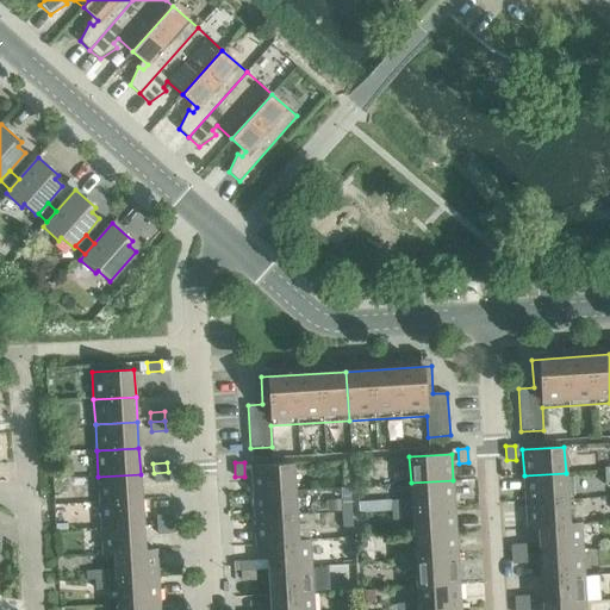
[(251,466),(253,493),(294,490),(293,464),(251,466)]
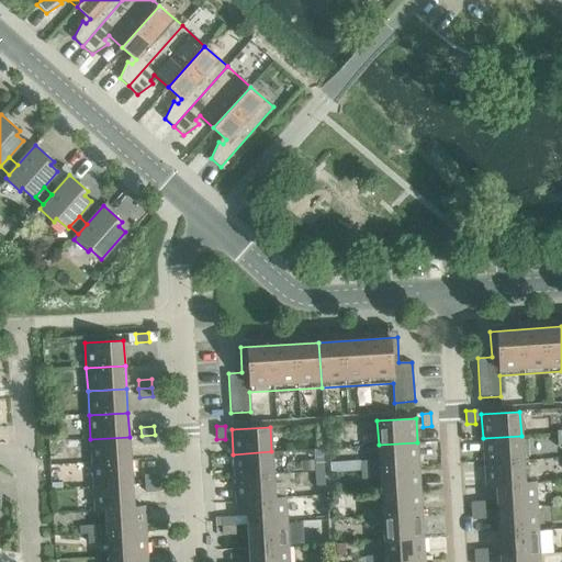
[(155,435),(142,436),(142,445),(155,444),(155,435)]
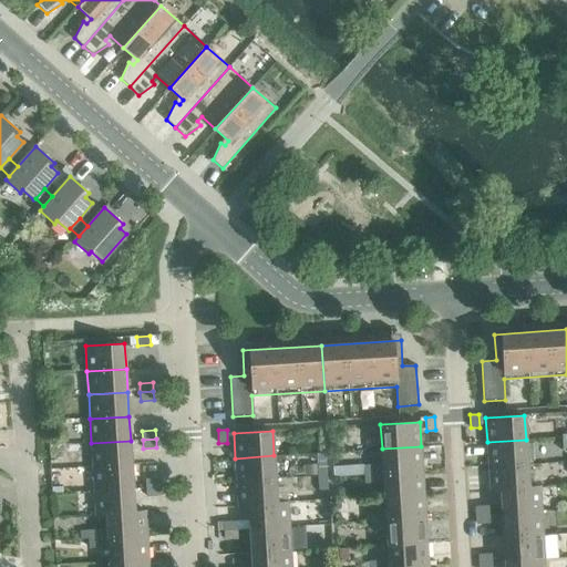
[(487,442),(488,466),(527,464),(526,440),(487,442)]
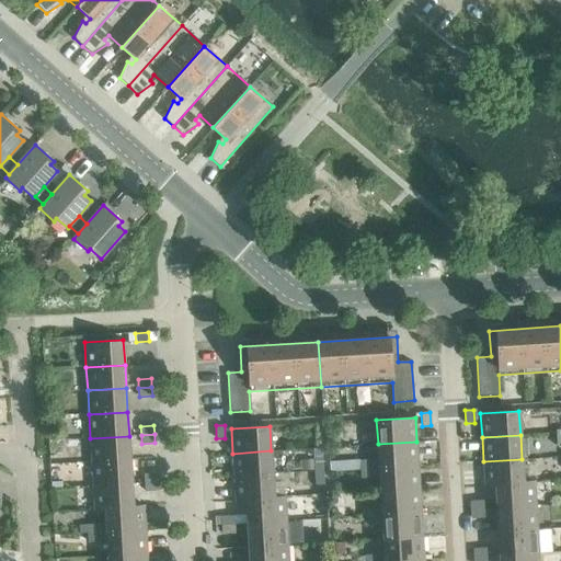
[(90,438),(92,462),(130,459),(129,436),(90,438)]
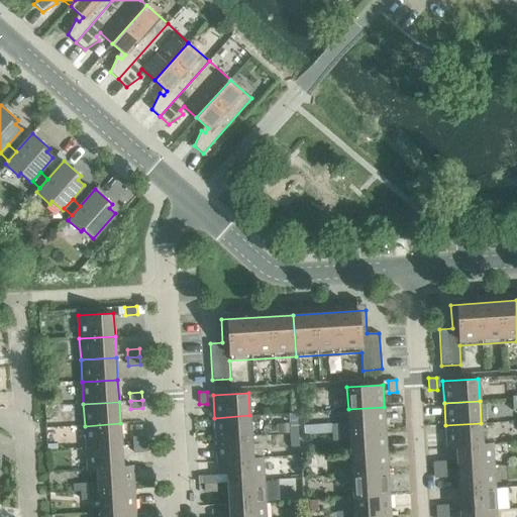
[(332,424),(332,432),(385,429),(384,407),(348,409),(349,423),(332,424)]
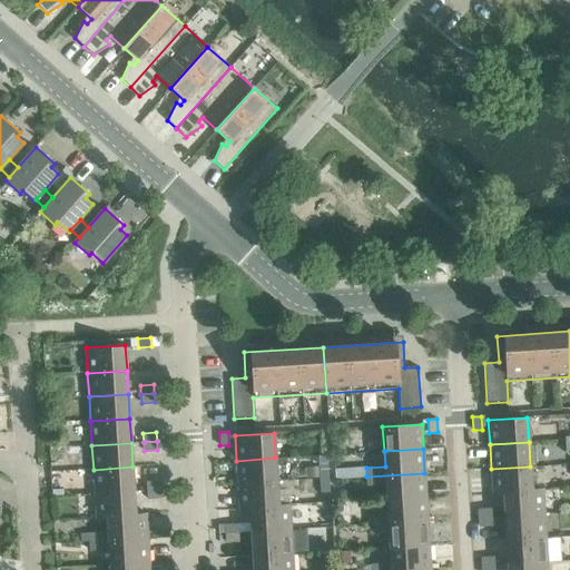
[(236,461),(237,484),(277,482),(275,458),(236,461)]
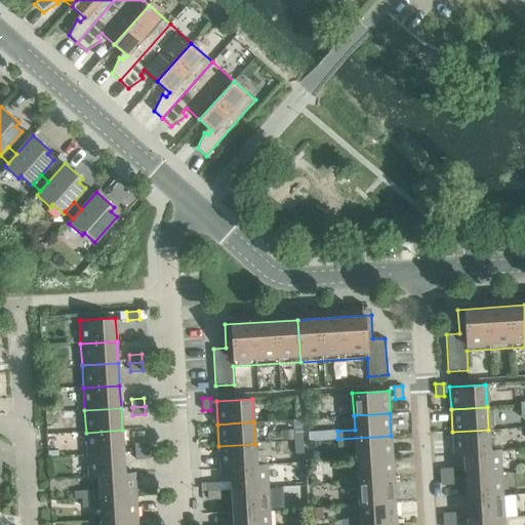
[(293,430),(294,442),(303,441),(301,429),(293,430)]
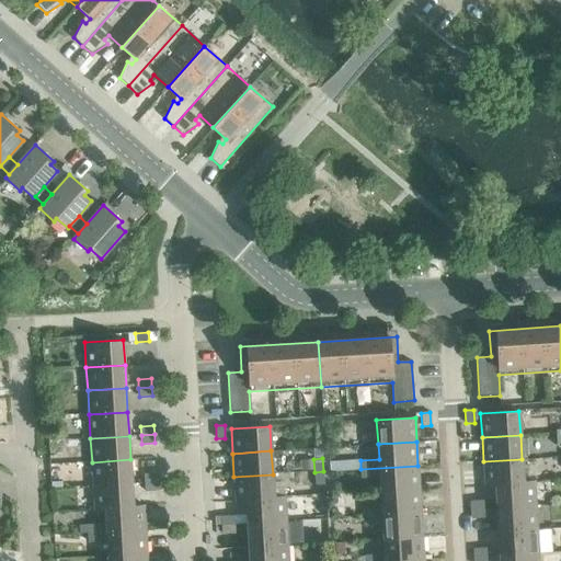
[(92,462),(93,485),(132,483),(130,459),(92,462)]
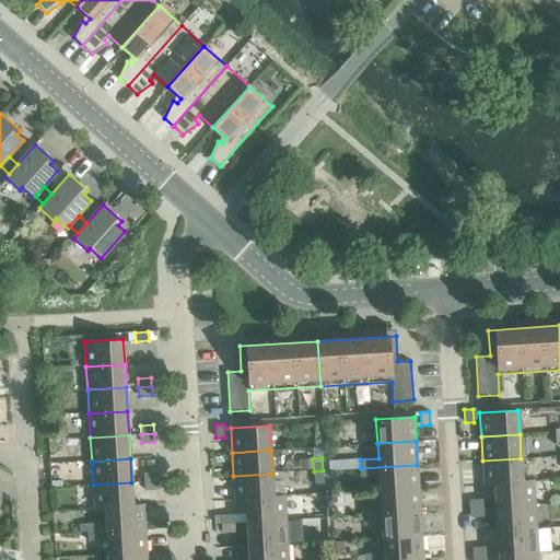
[(483,485),(494,485),(494,483),(523,481),(522,480),(521,458),(482,461),(483,485)]
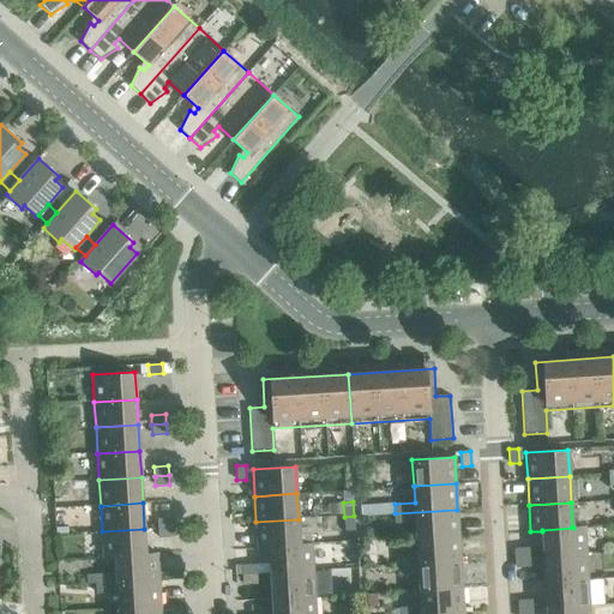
[(371,505),(360,506),(360,516),(371,515),(371,505)]
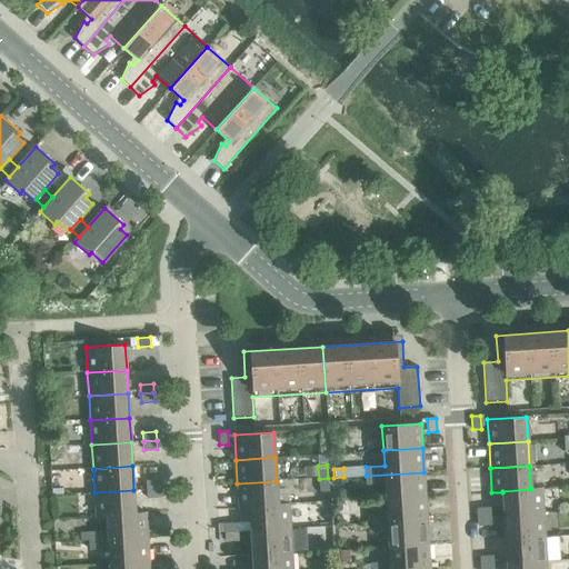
[(386,483),(386,499),(426,496),(423,472),(366,476),(367,485),(386,483)]
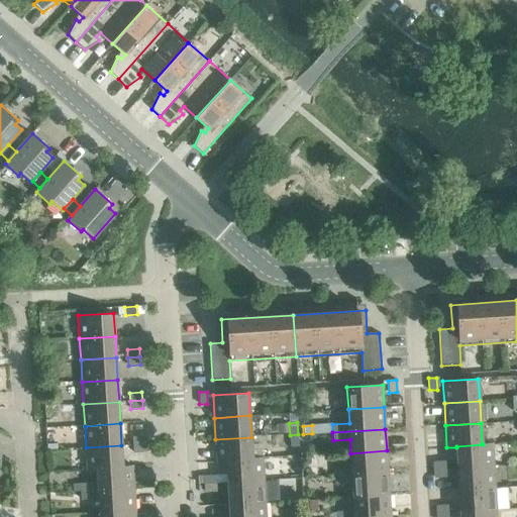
[(298,434),(290,435),(291,446),(299,446),(298,434)]
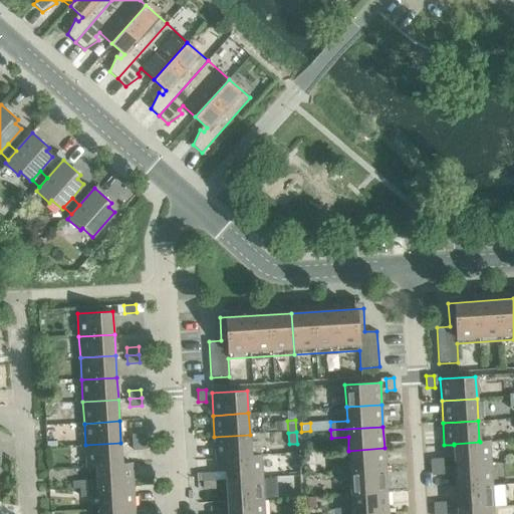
[(132,434),(133,442),(145,441),(144,434),(132,434)]
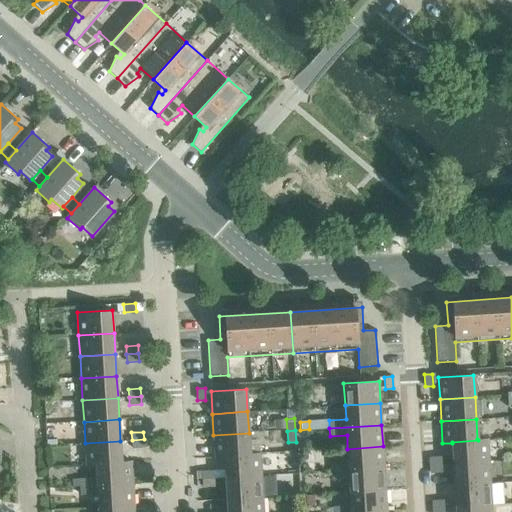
[(215,457),(224,457),(224,456),(250,454),(250,453),(249,433),(213,435),(215,457)]
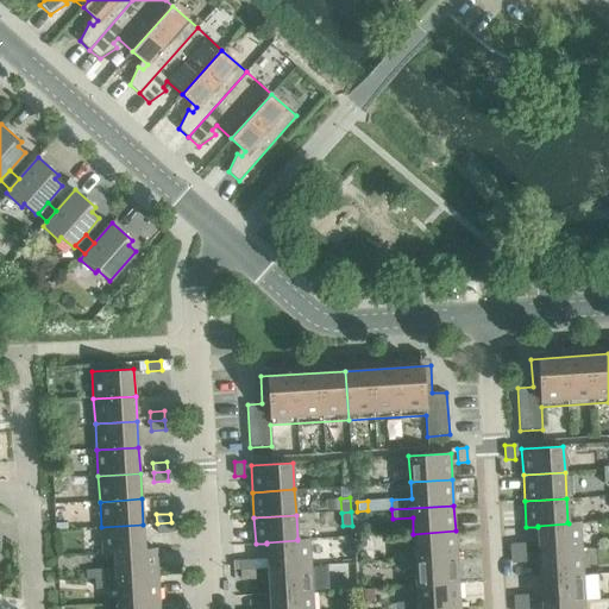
[(171,522),(157,523),(157,533),(171,532),(171,522)]
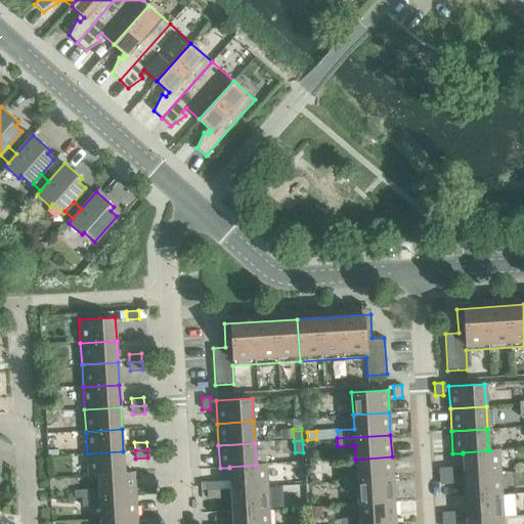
[(463,452),(463,453),(464,474),(499,472),(498,449),(488,449),(489,450),(463,452)]
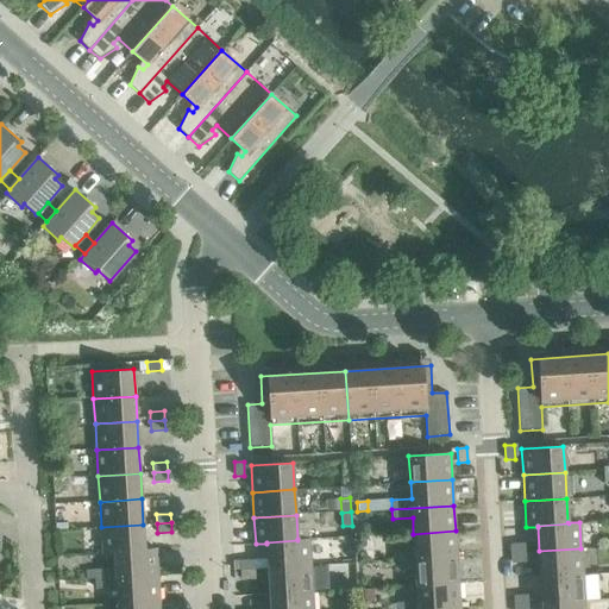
[(102,554),(114,553),(114,552),(145,550),(145,548),(143,525),(101,527),(102,554)]
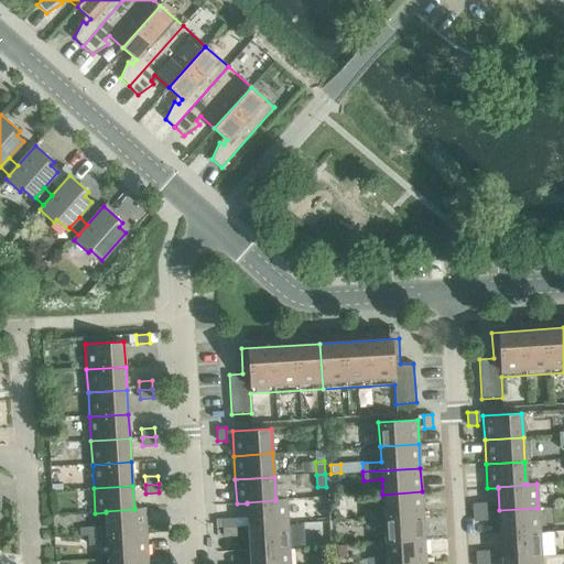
[(365,510),(366,519),(423,516),(422,491),(382,495),(383,509),(365,510)]
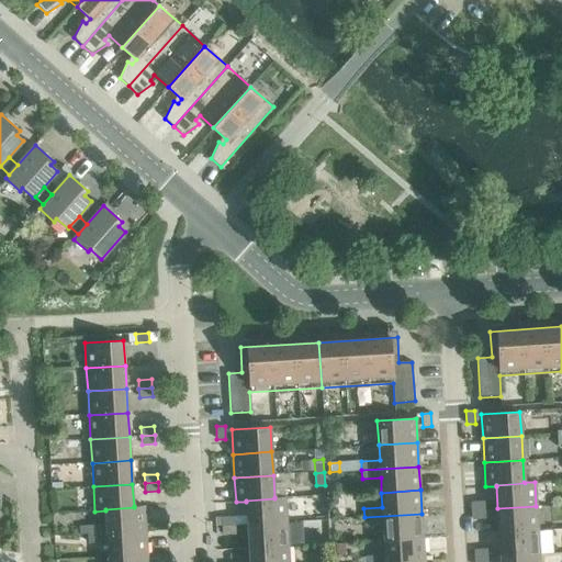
[(246,501),(246,502),(248,524),(287,521),(284,497),(274,497),(274,498),(246,501)]
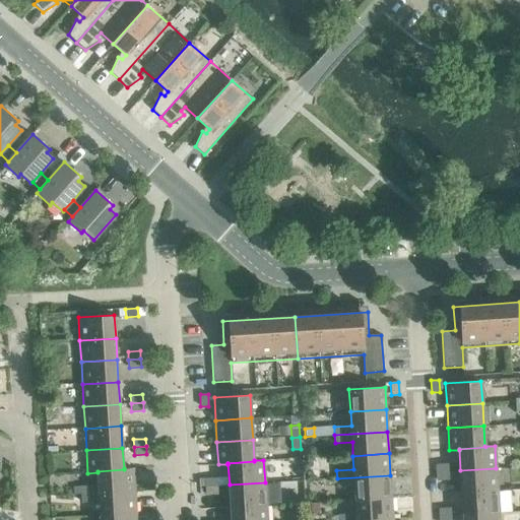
[(436,464),(437,472),(449,471),(448,463),(436,464)]
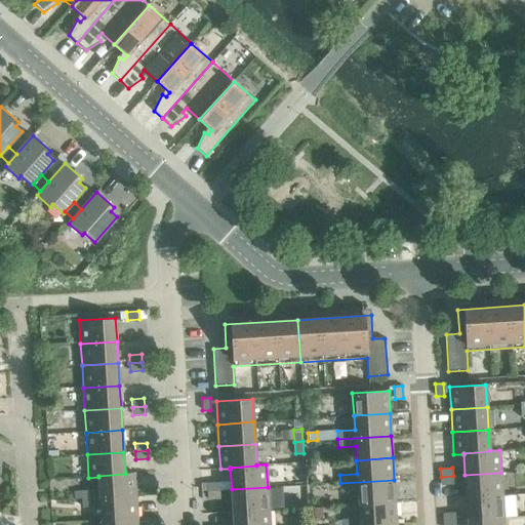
[(82,491),(82,499),(135,495),(134,473),(125,473),(125,474),(98,476),(98,477),(99,490),(82,491)]
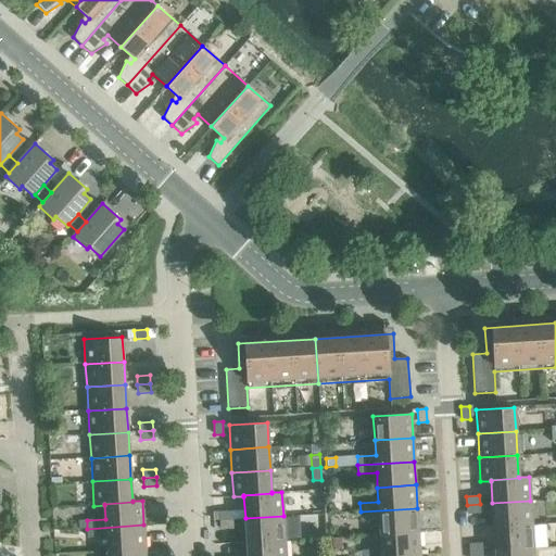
[(492,503),(493,527),(532,525),(530,501),(492,503)]
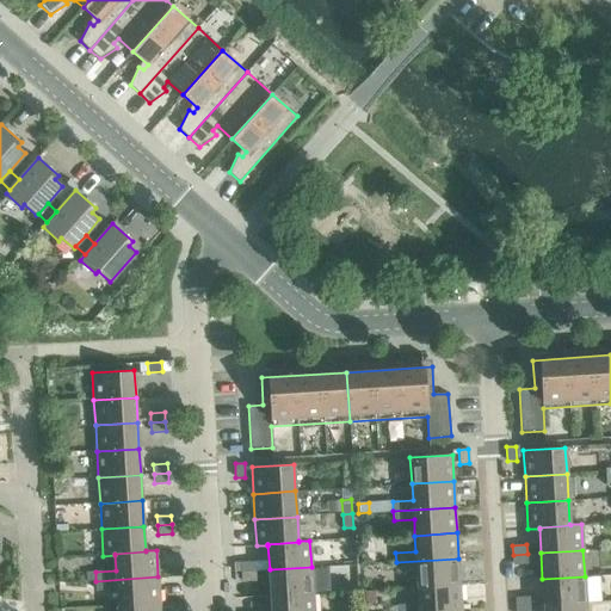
[(528,554),(513,555),(513,565),(528,563),(528,554)]
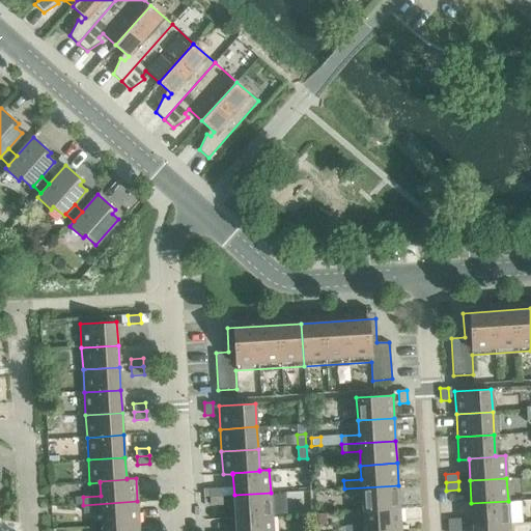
[(362,496),(363,510),(399,508),(398,485),(344,488),(344,497),(362,496)]
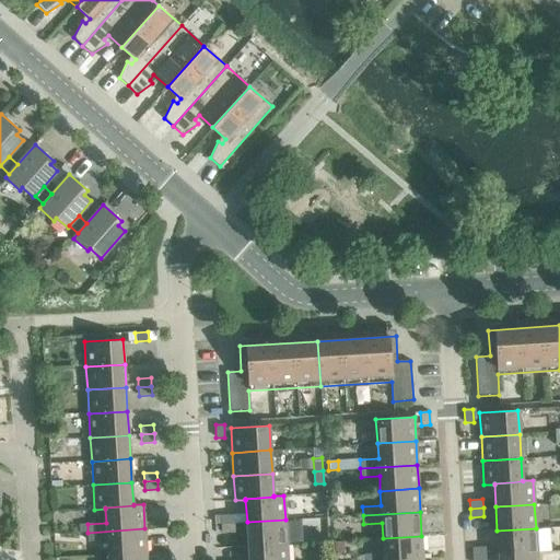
[(221,515),(221,524),(234,523),(234,514),(221,515)]
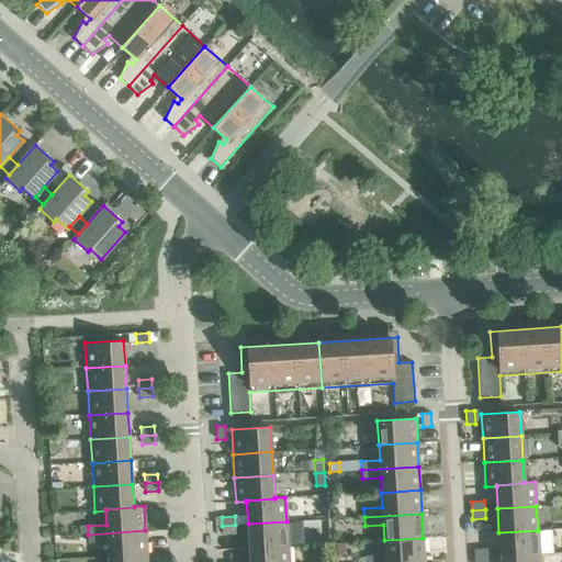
[(248,524),(249,548),(288,546),(287,521),(248,524)]
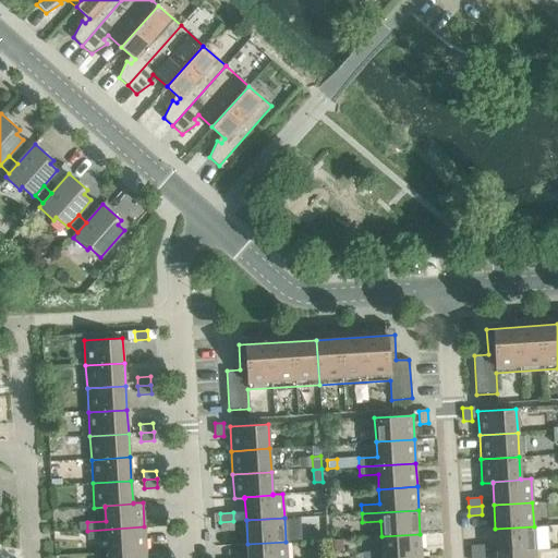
[(233,521),(220,522),(221,531),(234,530),(233,521)]
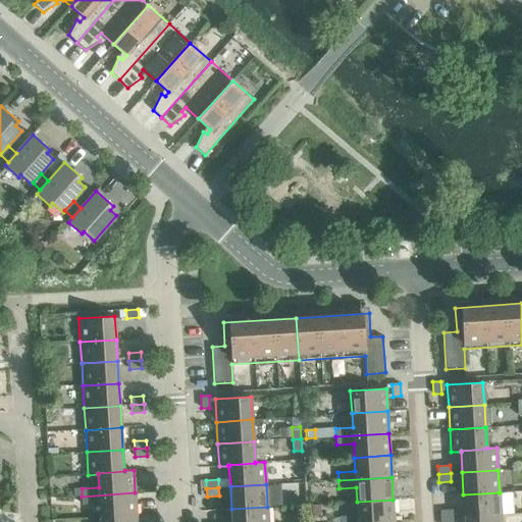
[(100,504),(100,517),(137,515),(135,492),(82,497),(83,505),(100,504)]
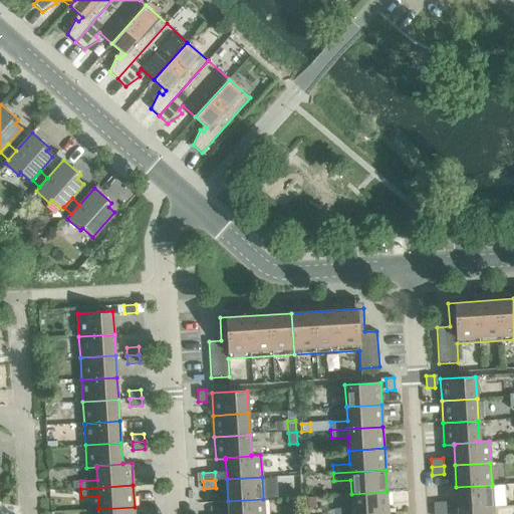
[(456,487),(458,509),(493,507),(492,485),(456,487)]
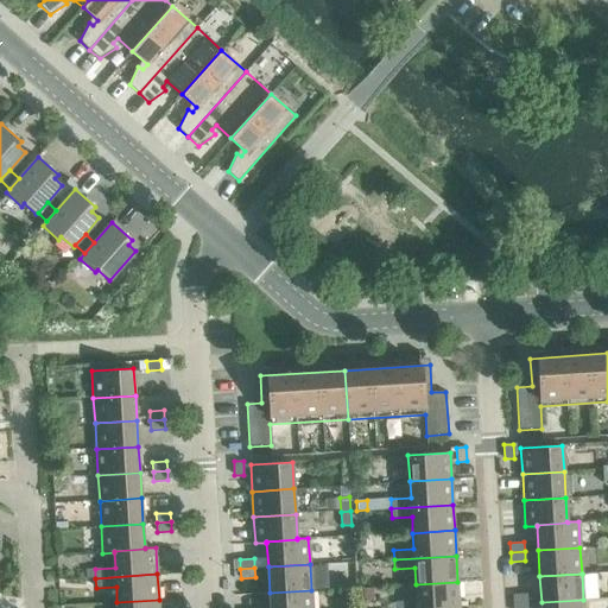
[(397,602),(397,607),(454,607),(460,607),(457,582),(416,584),(417,601),(397,602)]
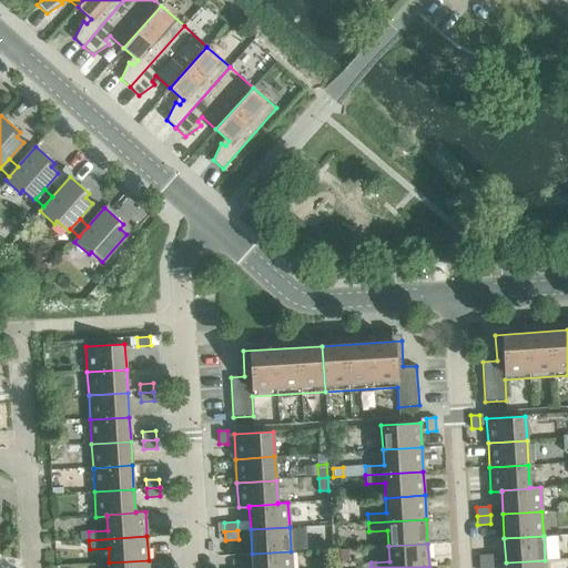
[(252,554),(252,567),(292,567),(291,551),(252,554)]
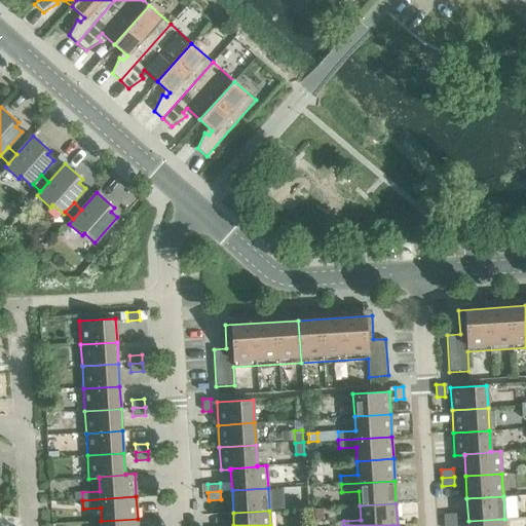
[(305,525),(305,514),(290,515),(290,525),(305,525)]
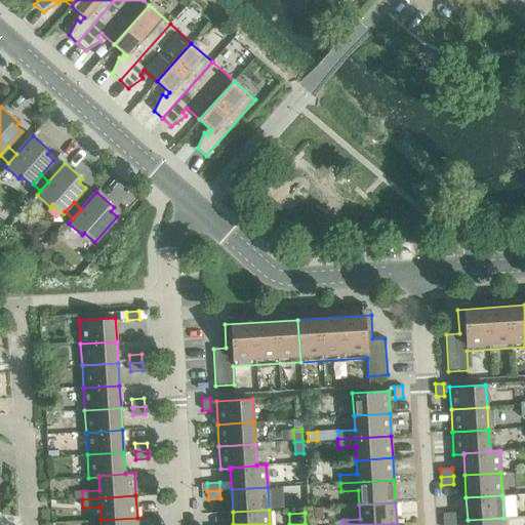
[(443,514),(443,522),(455,521),(455,513),(443,514)]
